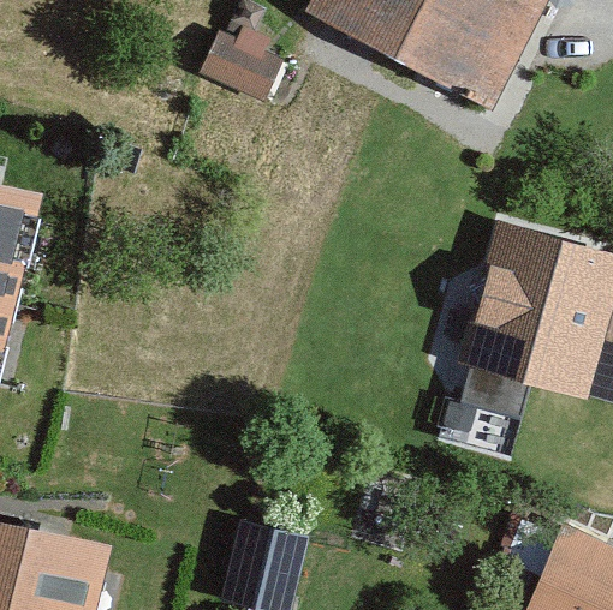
[(311,0),(305,12),(489,109),(548,0),(311,0)]
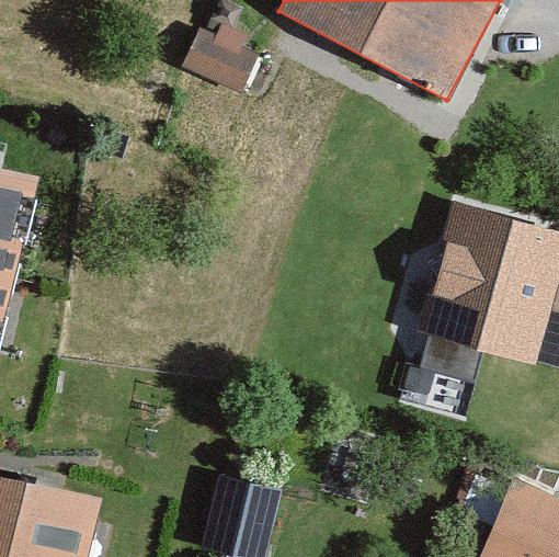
[(147,50),(239,93),(260,46),(215,25),(210,34),(164,13),(147,50)]
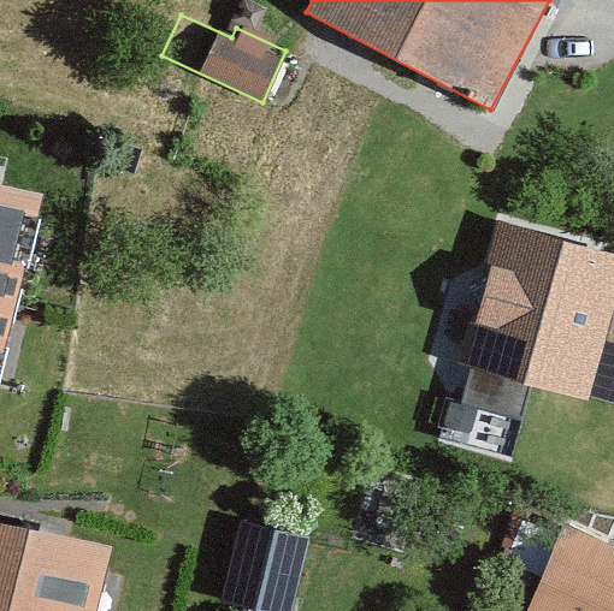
[(0,367),(45,190),(0,178),(0,367)]
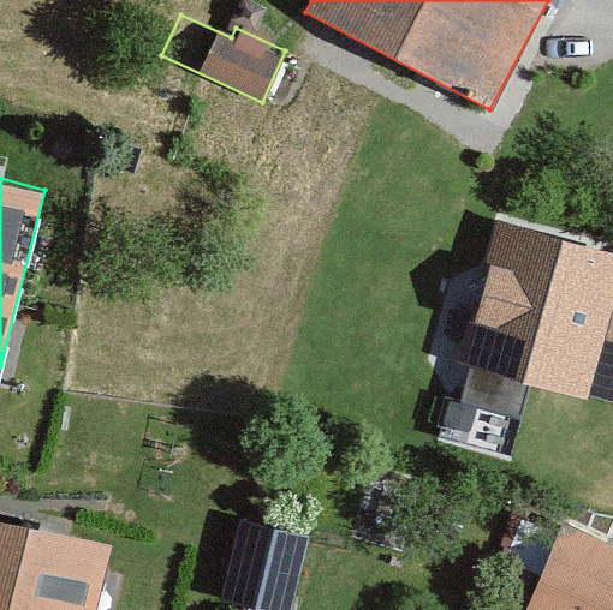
[(612,312),(612,251),(498,219),(458,358),(612,400),(612,314),(612,315),(612,312)]
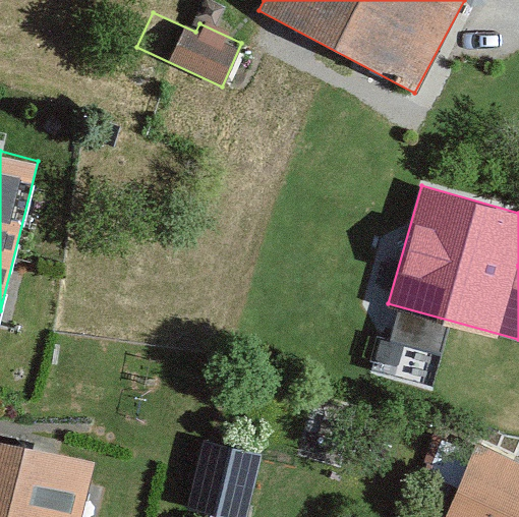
[(81,516),(96,458),(0,435),(0,516),(81,516)]
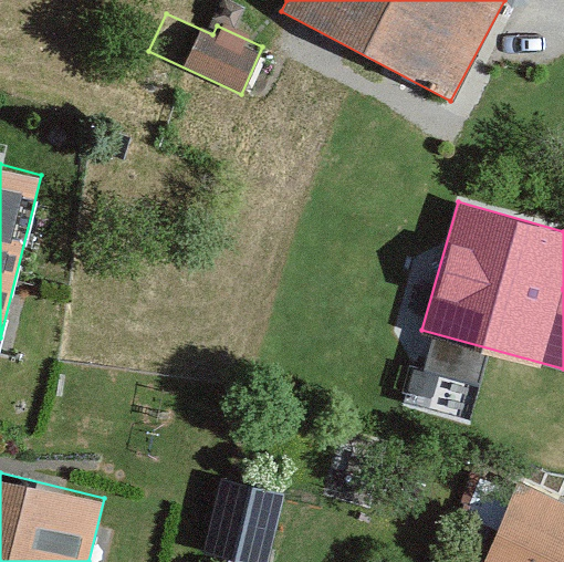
[(244,561),(261,561),(278,491),(225,479),(208,554),(244,561)]
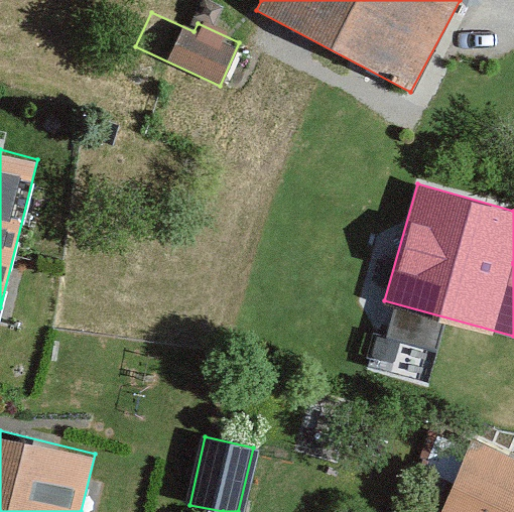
[(513,511),(513,457),(474,439),(440,511),(513,511)]
